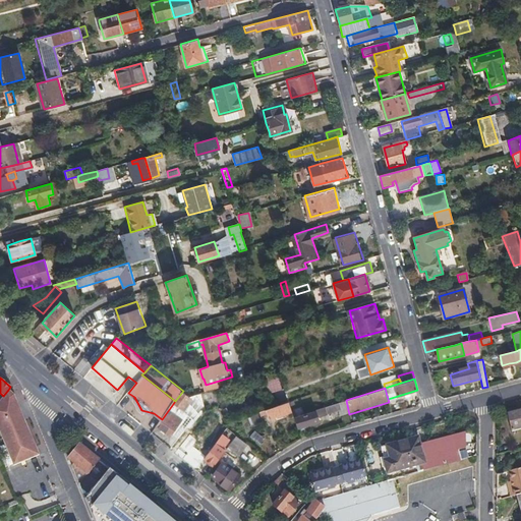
[(285,389),(277,392),(280,400),(288,397),(285,389)]
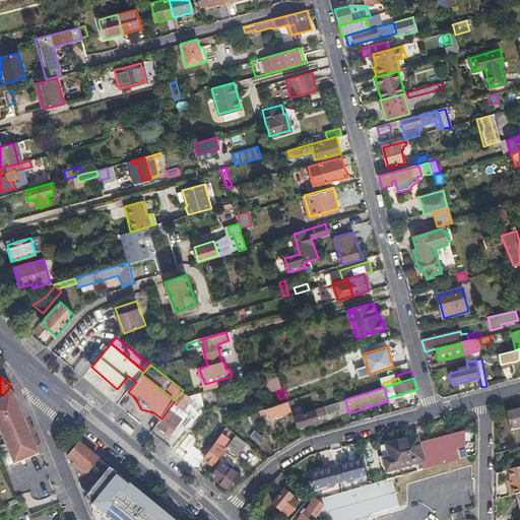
[(14,393),(8,389),(3,395),(0,398),(0,431),(13,464),(39,453),(18,404),(14,393)]
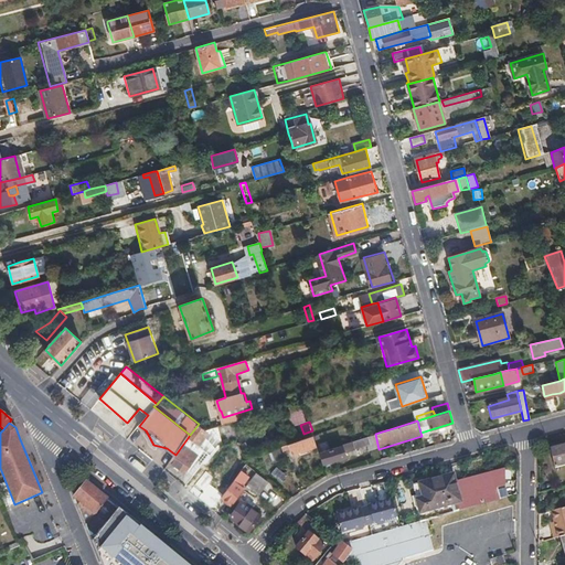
[(223,443),(221,426),(205,430),(199,424),(190,435),(176,455),(170,461),(185,472),(188,470),(203,450),(212,456),(223,443)]
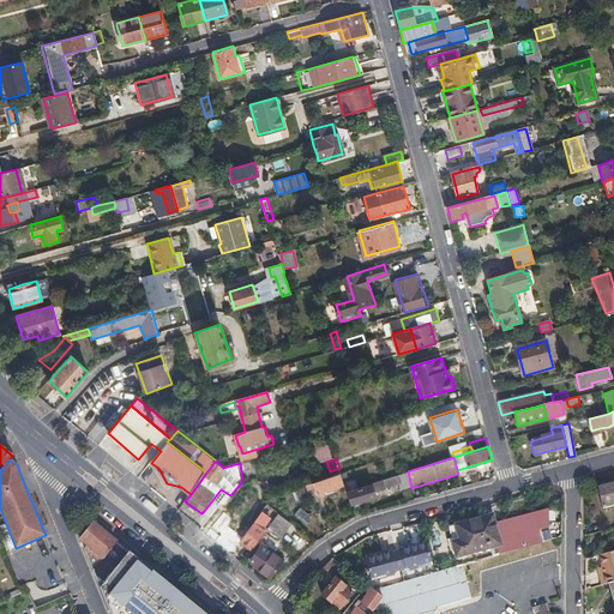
[(402,492),(411,488),(408,471),(349,491),(353,505),(377,497),(377,493),(399,486),(402,492)]
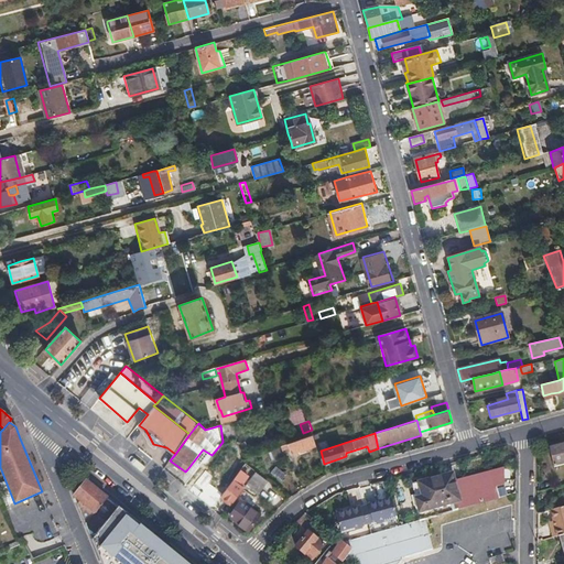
[(313,434),(295,440),(281,445),(282,448),(289,446),(291,453),(316,445),(313,434)]
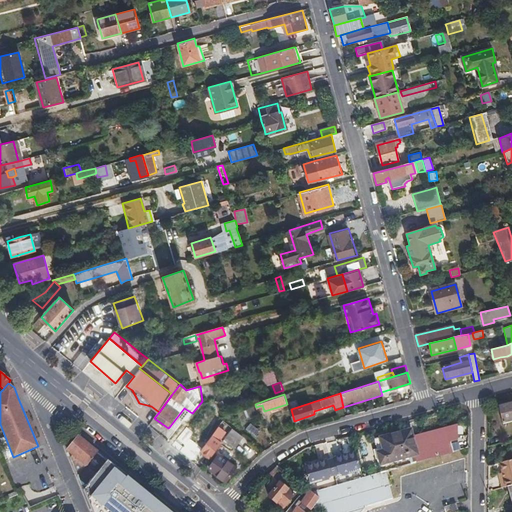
[(511,402),(498,407),(504,424),(511,422),(511,402)]
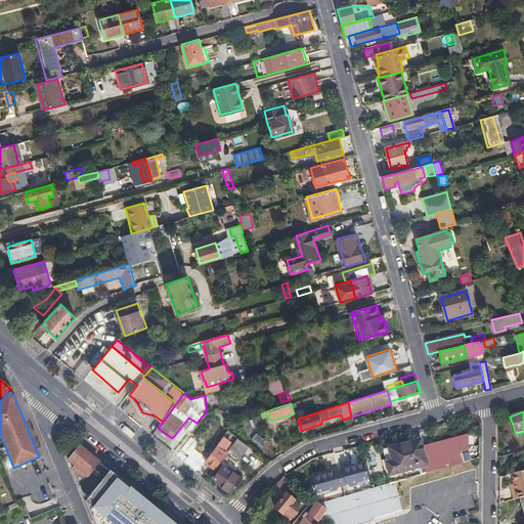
[(174,436),(180,440),(181,438),(188,430),(190,430),(192,428),(195,424),(197,423),(188,418),(174,436)]
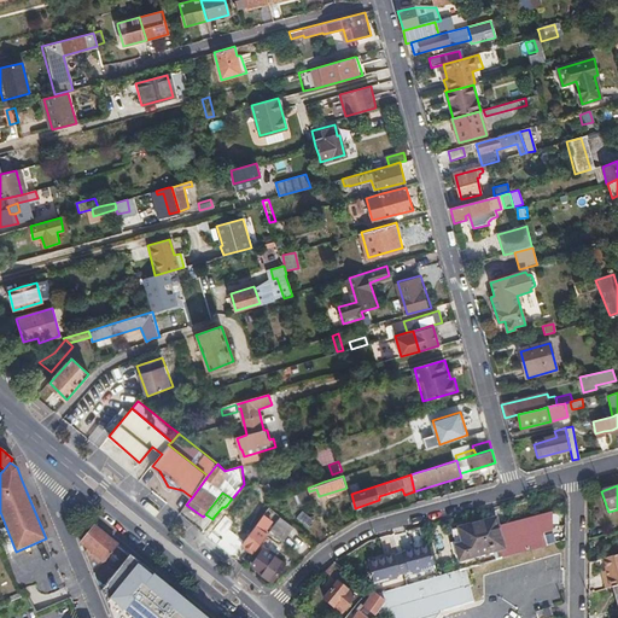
[(207,536),(232,557),(242,544),(244,541),(221,524),(233,509),(227,505),(225,507),(222,507),(214,517),(219,522),(207,536)]
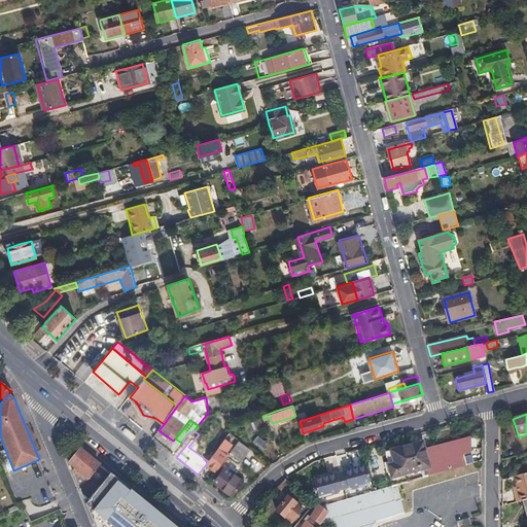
[(426,457),(423,457),(425,462),(460,453),(468,451),(466,437),(424,450),(426,457)]
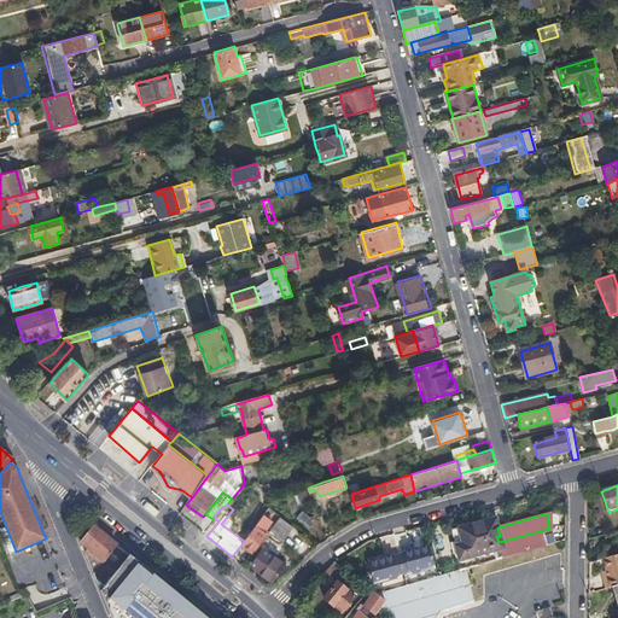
[(242,544),(252,554),(267,535),(269,532),(266,530),(272,522),(264,516),(244,541),(242,544)]
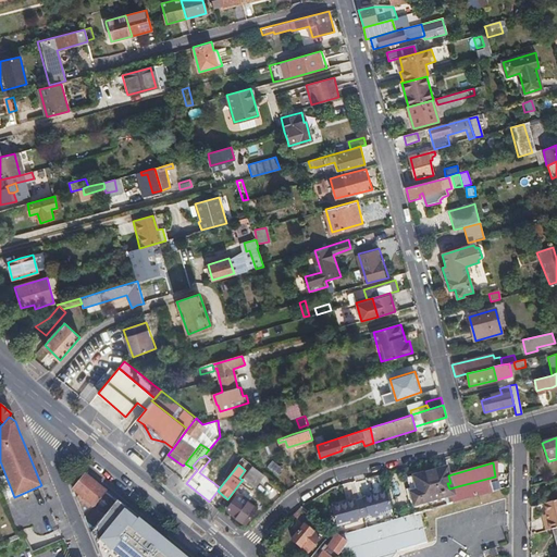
[(247,487),(260,471),(254,466),(243,480),(240,482),(247,487)]
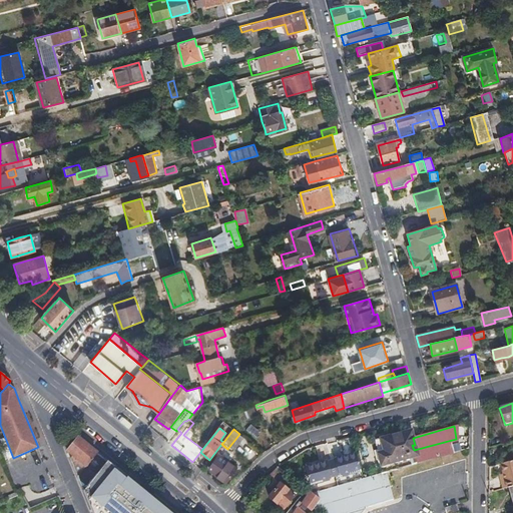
[(261,429),(253,433),(263,447),(269,444),(261,429)]
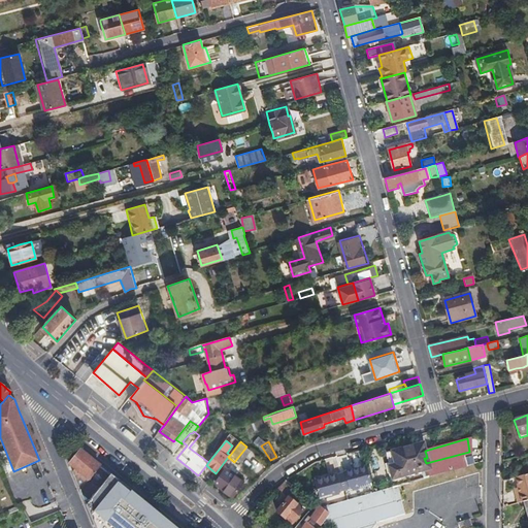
[(426,476),(465,465),(461,454),(426,463),(424,458),(420,444),(383,456),(390,480),(424,470),(426,476)]
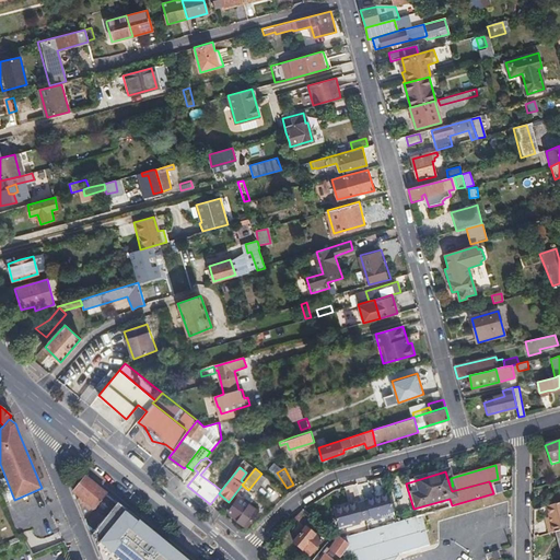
[(84,518),(91,535),(118,503),(86,478),(73,492),(79,497),(77,500),(80,509),(84,518)]
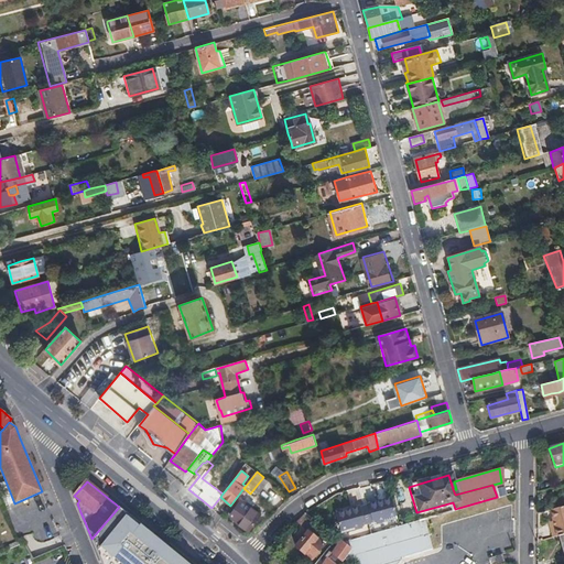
[(391,498),(367,505),(371,522),(376,523),(396,518),(391,498)]
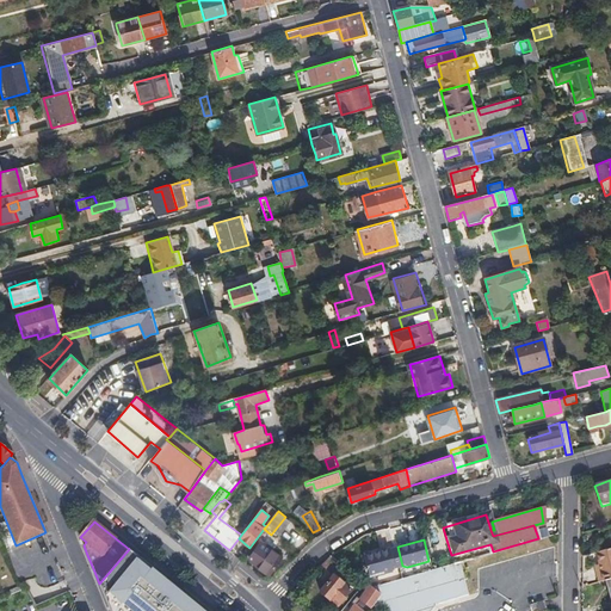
[(283,559),(261,542),(250,556),(261,566),(259,568),(269,576),(283,559)]
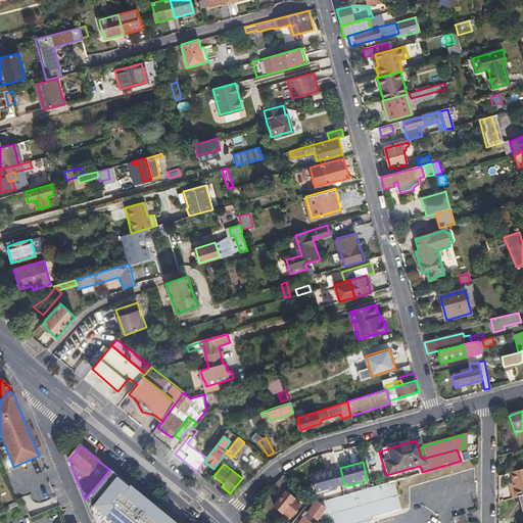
[(522,469),(512,473),(514,483),(511,483),(513,490),(512,491),(514,498),(520,497),(522,495),(522,469)]
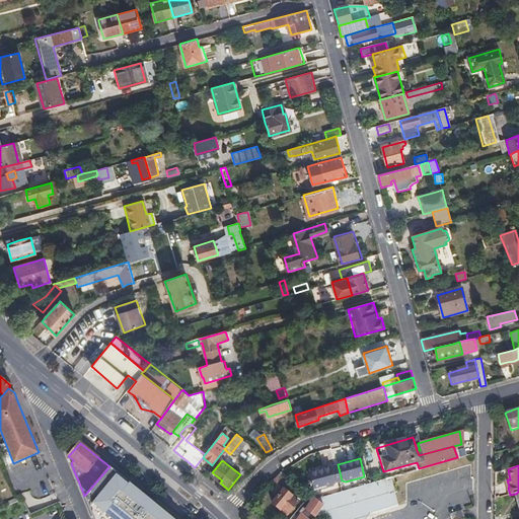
[(339,482),(334,466),(329,467),(334,484),(339,482)]
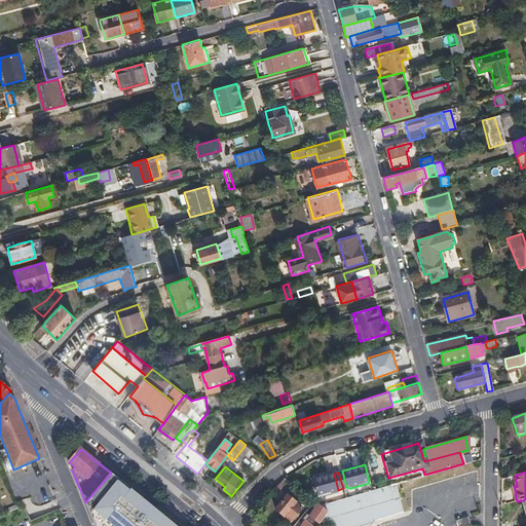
[(338,490),(334,474),(312,480),(317,497),(337,492),(338,490)]
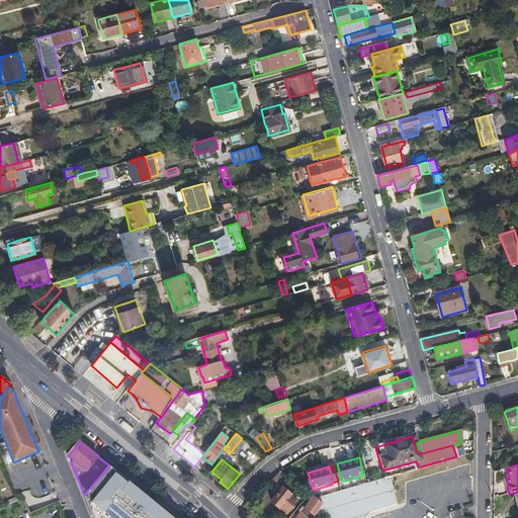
[(288,481),(279,472),(270,482),(281,491),(288,481)]
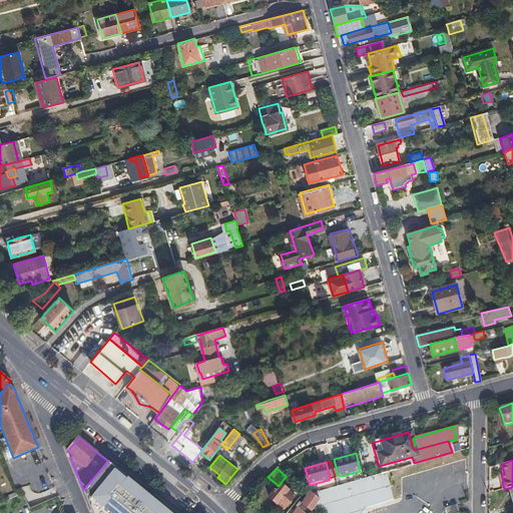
[(363,478),(337,485),(309,493),(310,494),(318,500),(334,512),(360,512),(365,507),(392,499),(384,472),(363,478)]
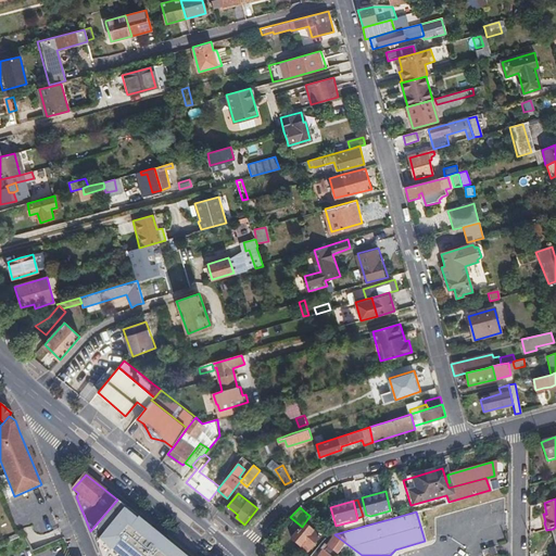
[(102,553),(99,552),(100,555),(126,555),(150,527),(138,517),(122,538),(109,550),(102,553)]
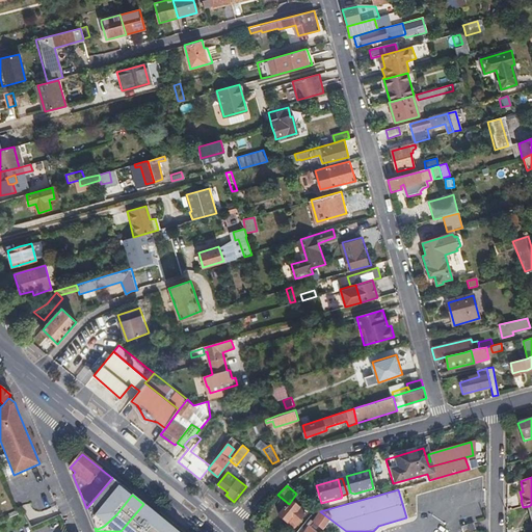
[(143,504),(121,531),(154,531),(157,530),(164,521),(143,504)]
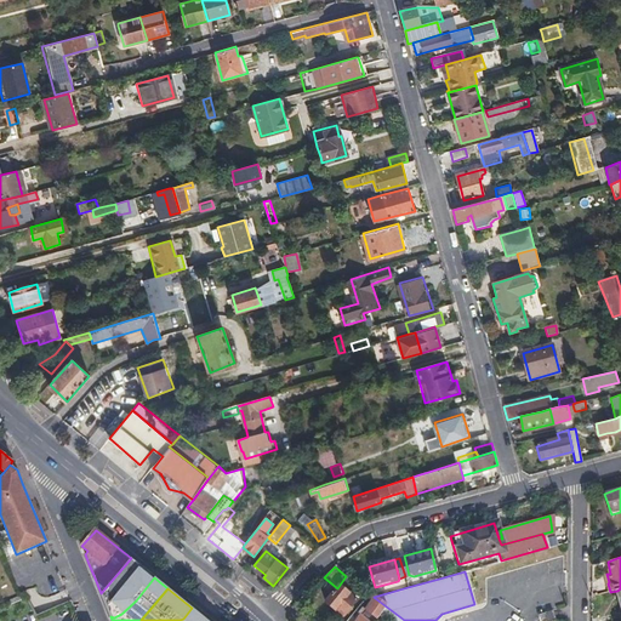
[(355,602),(337,588),(325,605),(334,613),(335,611),(343,617),(355,602)]
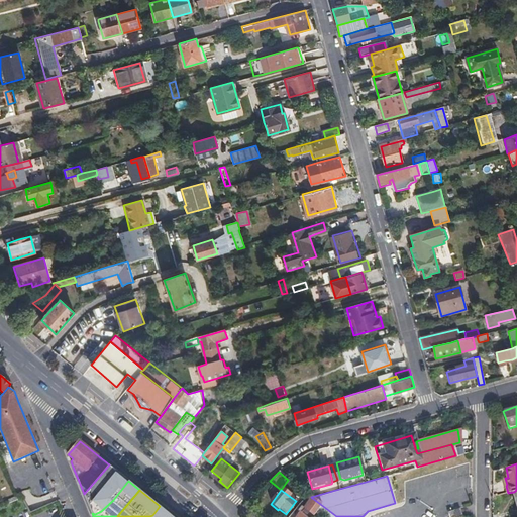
[(296,516),(311,516),(314,513),(320,504),(312,498),(304,508),(300,512),(296,516)]
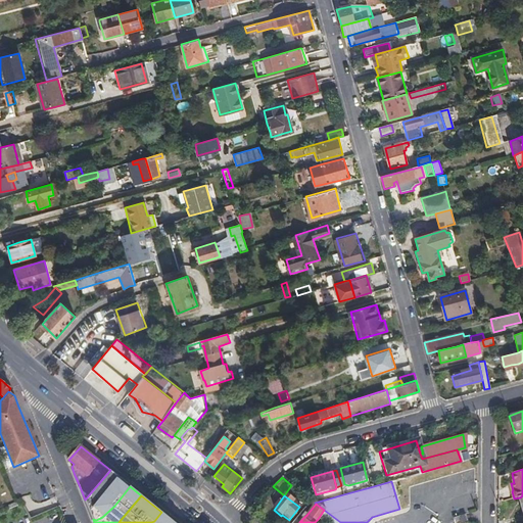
[(340,522),(324,510),(318,519),(323,522),(340,522)]
